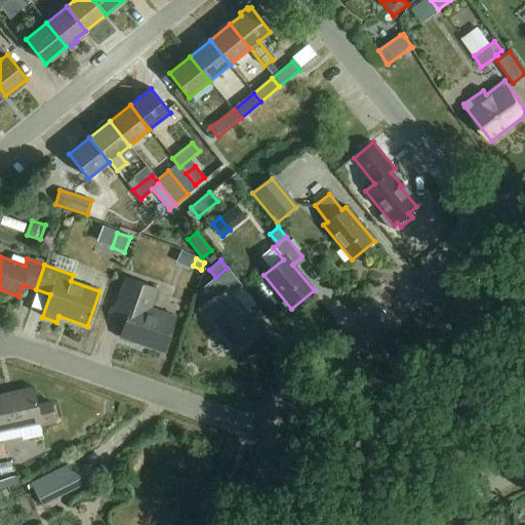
[(227,268),(215,277),(203,287),(212,298),(200,309),(236,354),(263,331),(232,293),(242,286),(227,268)]
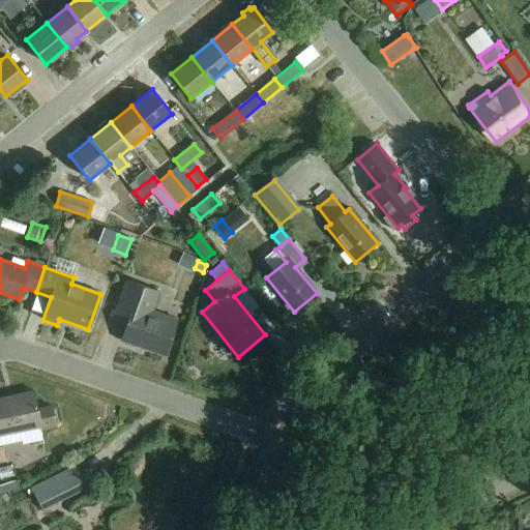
[(159,292),(126,281),(113,319),(127,322),(121,341),(165,356),(177,320),(152,312),(159,292)]
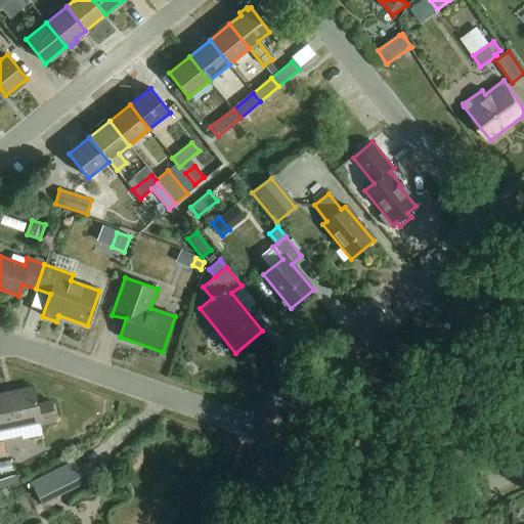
[(0,430),(39,423),(40,425),(54,423),(50,402),(37,405),(33,387),(0,393),(0,430)]
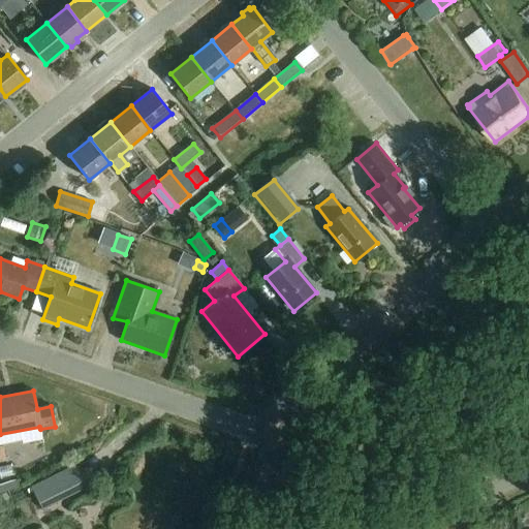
[(30,487),(41,509),(87,488),(75,464),(30,487)]
